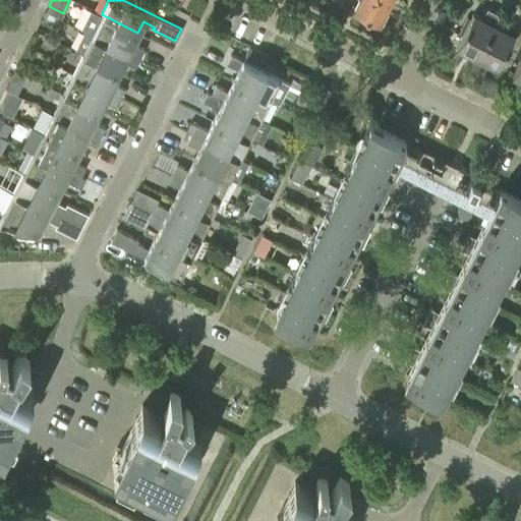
[(391,0),(389,0),(356,0),(352,9),(379,22),(391,0)]
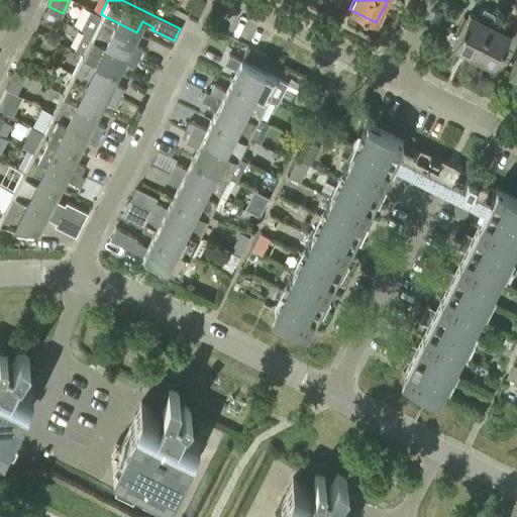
[(468,66),(495,13),(483,7),(478,18),(469,14),(453,44),(468,52),(461,63),(468,66)]
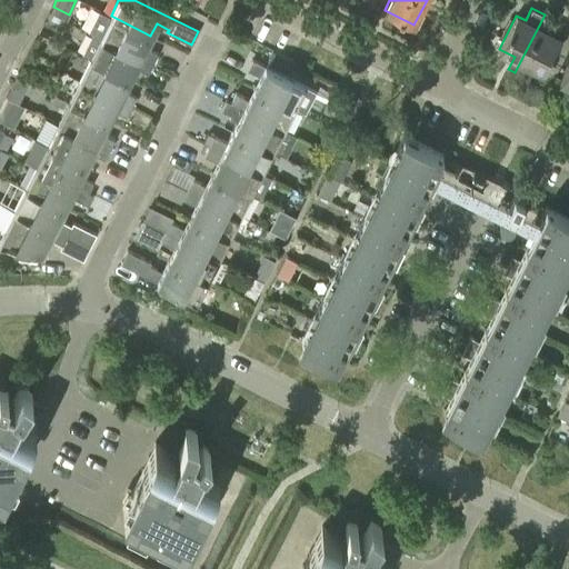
[(557,20),(545,15),(515,72),(522,77),(528,63),(543,71),(560,38),(551,33),(557,20)]
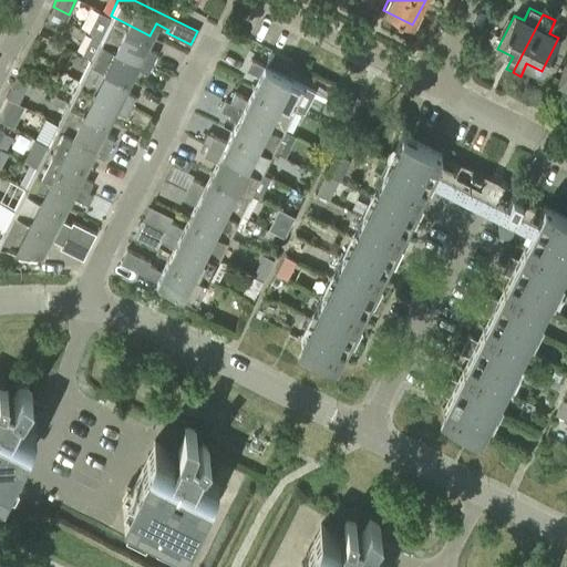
[(111,16),(100,37),(152,63),(156,53),(144,47),(150,35),(111,16)]
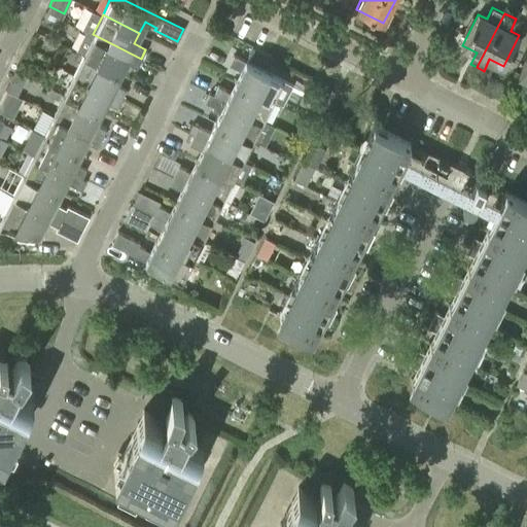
[(141,59),(93,34),(84,31),(75,50),(83,55),(119,72),(125,62),(137,68),(141,59)]
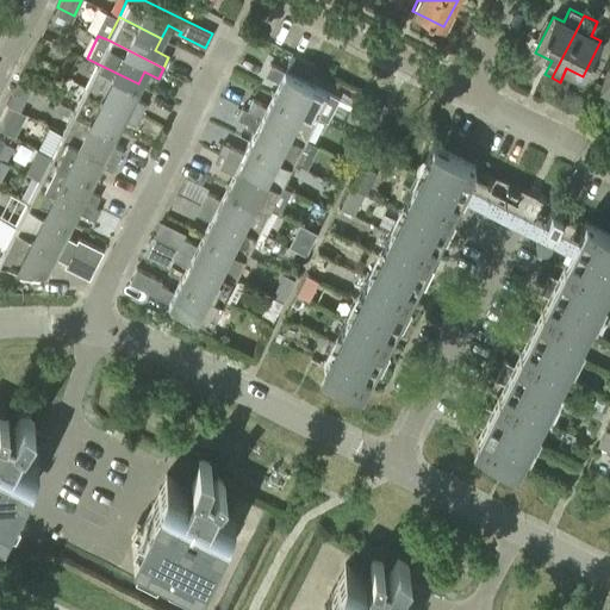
[(310,76),(315,67),(291,55),(286,64),(310,76)]
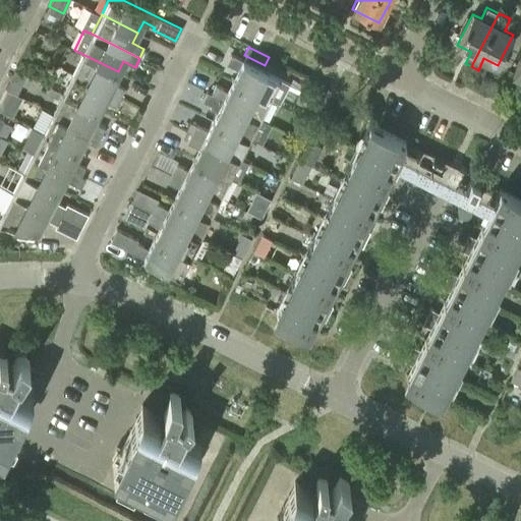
[(82,54),(72,73),(120,97),(124,89),(113,82),(118,71),(82,54)]
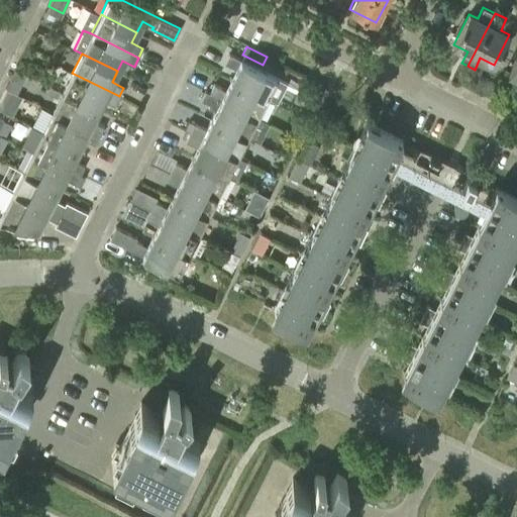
[(230,79),(266,97),(276,77),(229,54),(224,63),(235,69),(230,79)]
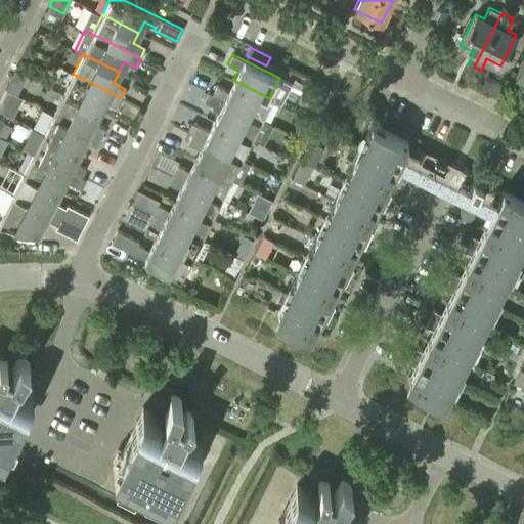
[(73,74),(62,93),(98,112),(104,100),(116,106),(121,97),(73,74)]
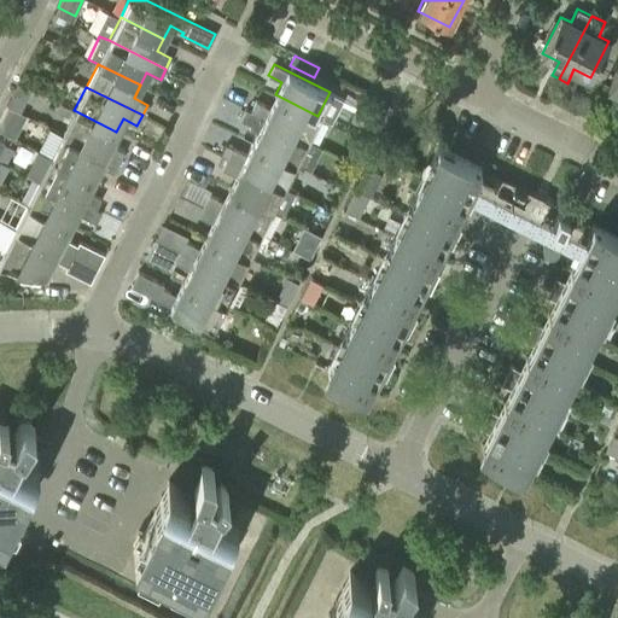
[(25,100),(12,94),(7,105),(19,111),(25,100)]
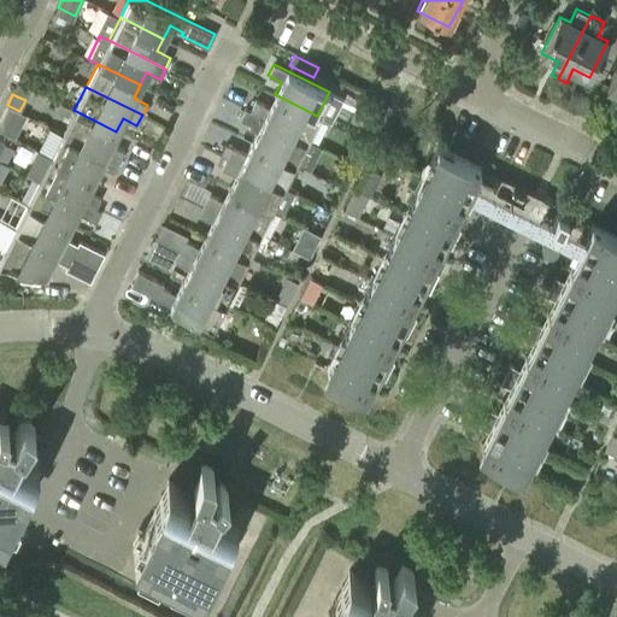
[(254,100),(250,111),(306,140),(317,116),(275,94),(269,107),(254,100)]
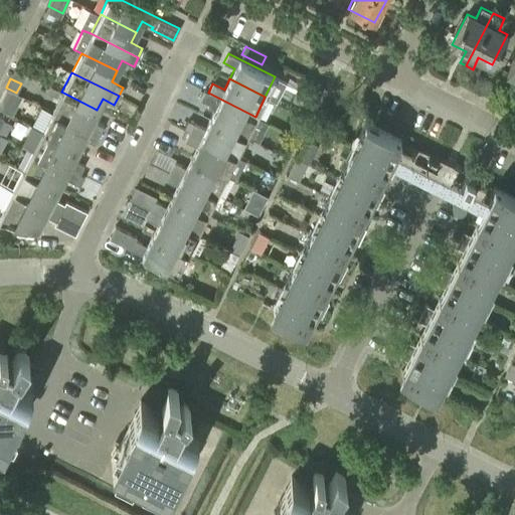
[(6,89),(0,100),(15,108),(21,96),(6,89)]
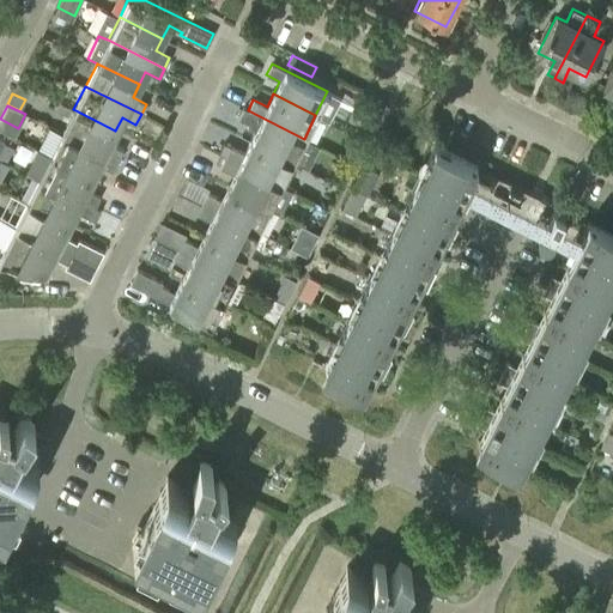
[(248,110),(243,108),(237,119),(247,123),(246,127),(254,132),(250,140),(292,162),(304,139),(248,110)]
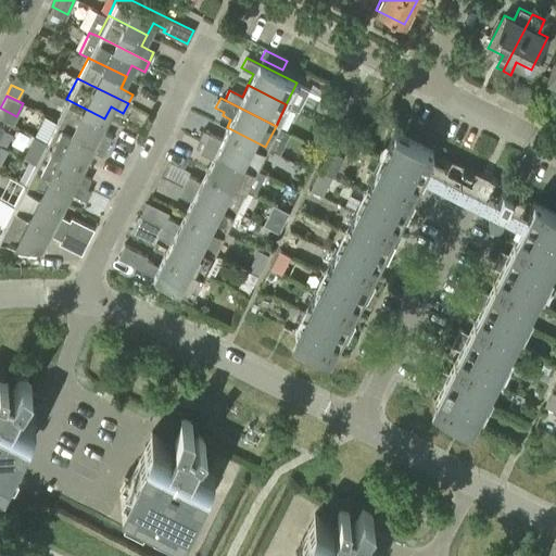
[(104,118),(66,99),(55,121),(106,146),(112,136),(99,130),(104,118)]
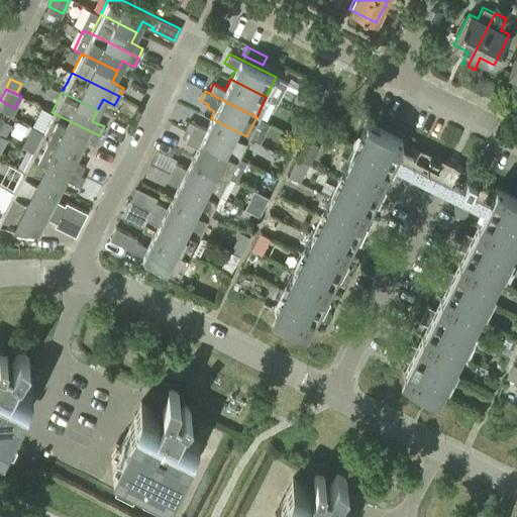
[(32,121),(43,125),(52,108),(40,103),(32,121)]
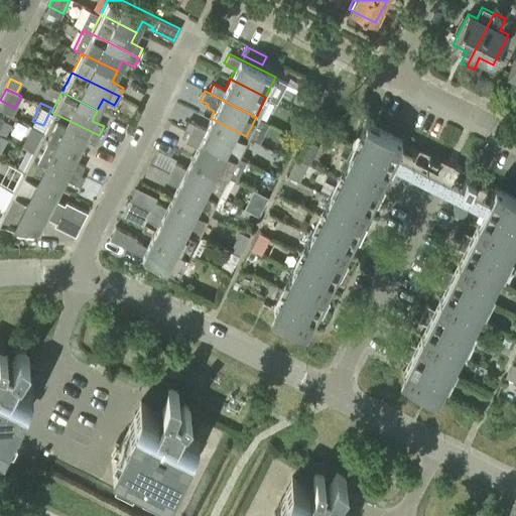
[(51,112),(42,131),(78,149),(83,138),(95,144),(99,135),(51,112)]
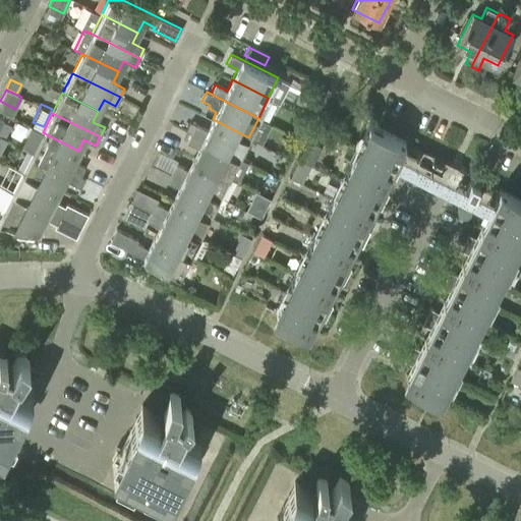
[(248,137),(213,119),(207,129),(195,124),(191,132),(191,133),(238,157),(248,137)]
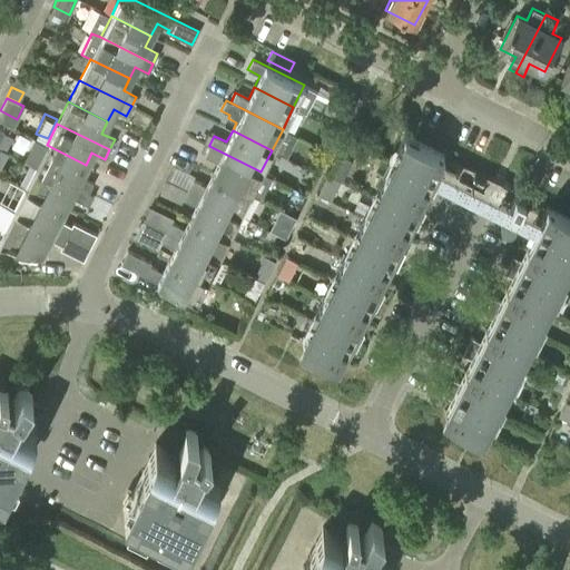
[(209,145),(214,136),(208,133),(204,141),(209,145)]
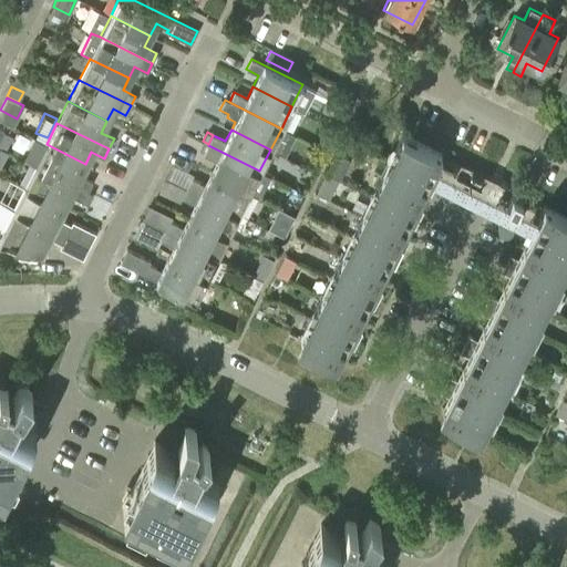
[(373,288),(385,264),(394,268),(402,251),(394,247),(405,224),(414,228),(423,210),(414,207),(420,196),(430,176),(440,158),(439,158),(441,154),(402,134),(297,344),(336,363),(344,346),(353,349),(361,332),(353,328),(366,305),(373,309),(378,300),(382,291),(373,288)]
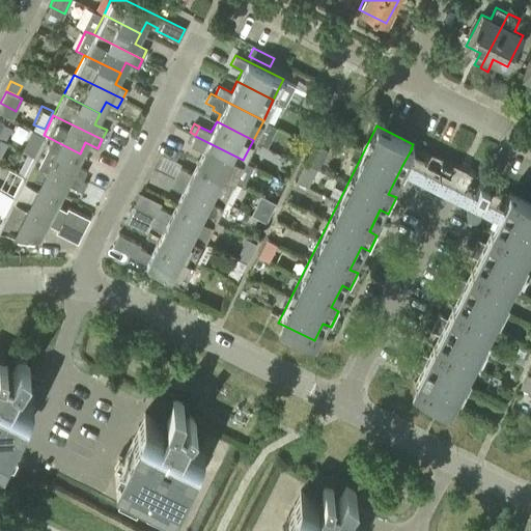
[(80,154),(44,135),(33,155),(82,179),(86,170),(75,164),(80,154)]
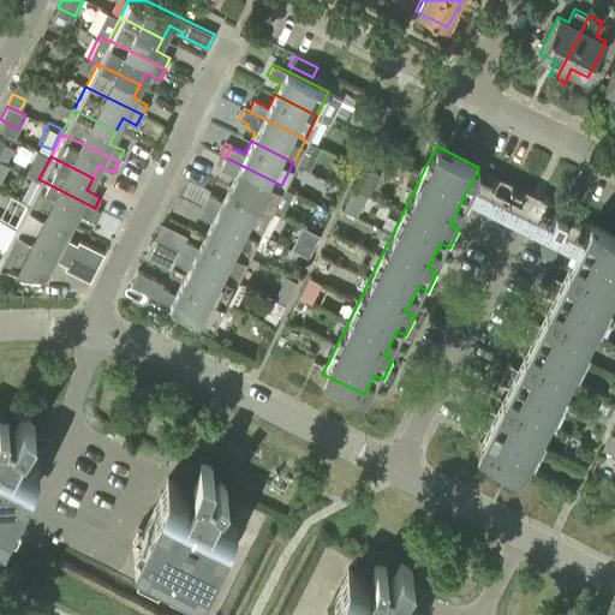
[(281,185),(226,157),(220,168),(233,174),(227,187),(270,208),(281,214),(292,191),(281,185)]
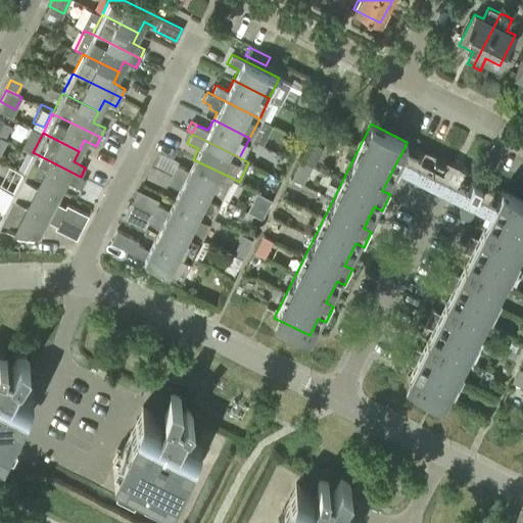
[(33,152),(22,173),(59,190),(64,180),(81,188),(85,179),(81,177),(33,152)]
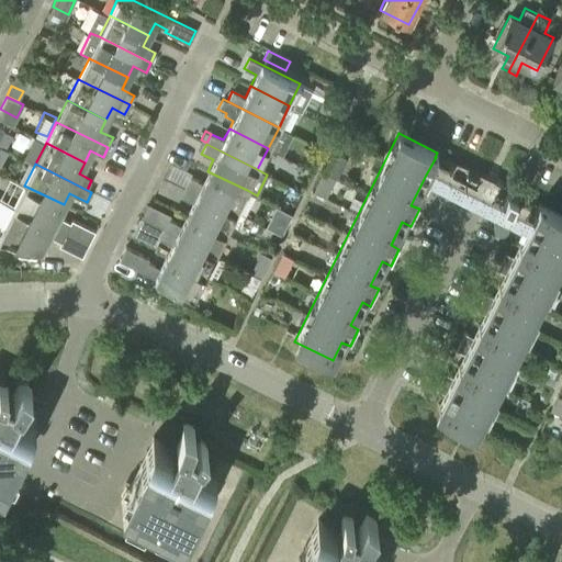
[(208,171),(202,182),(190,176),(184,186),(236,212),(247,190),(208,171)]
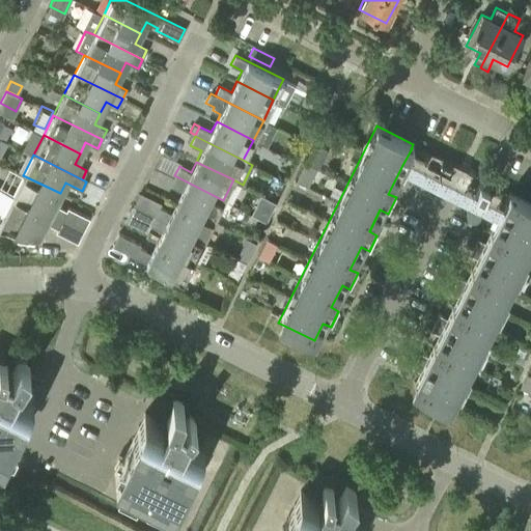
[(312,176),(316,168),(305,163),(301,171),(312,176)]
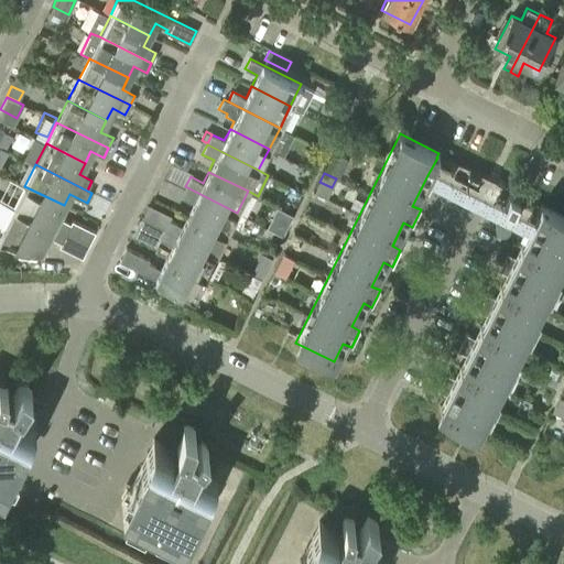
[(64,205),(24,186),(14,207),(88,245),(95,231),(72,219),(71,223),(57,217),(64,205)]
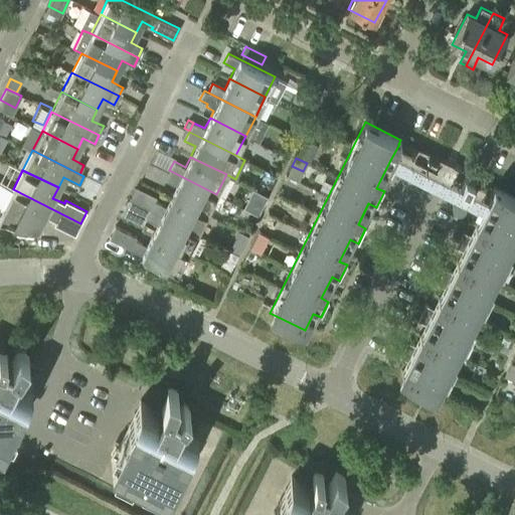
[(216,194),(169,170),(165,179),(176,185),(171,195),(206,213),(216,194)]
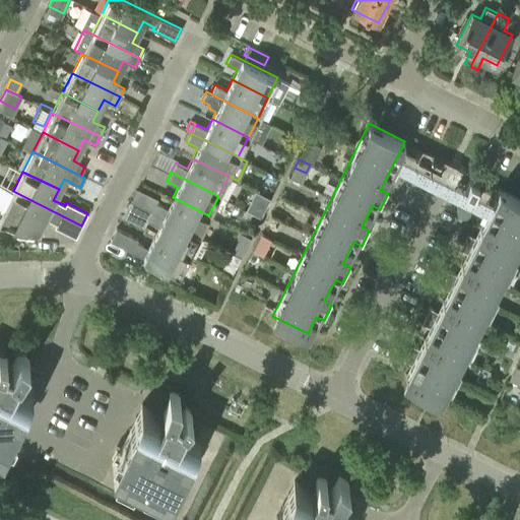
[(465,185),(474,189),(477,182),(469,178),(465,185)]
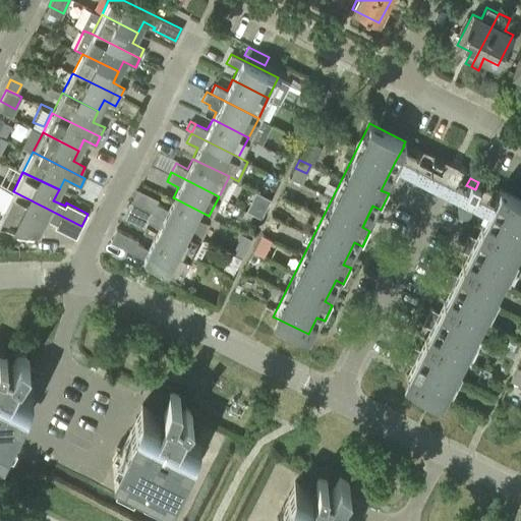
[(480,228),(475,237),(468,233),(460,249),(467,253),(462,264),(457,275),(449,271),(442,286),(449,290),(438,311),(430,308),(426,315),(422,324),(430,328),(419,349),(411,345),(408,352),(404,360),(411,364),(403,382),(439,400),(520,236),(520,199),(500,189),(498,192),(494,201),(480,227),(480,228)]
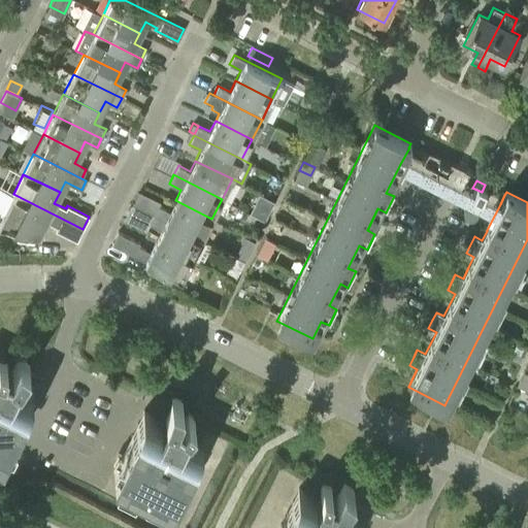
[(83,229),(13,194),(0,219),(0,225),(39,232),(45,221),(57,227),(55,230),(76,240),(83,229)]
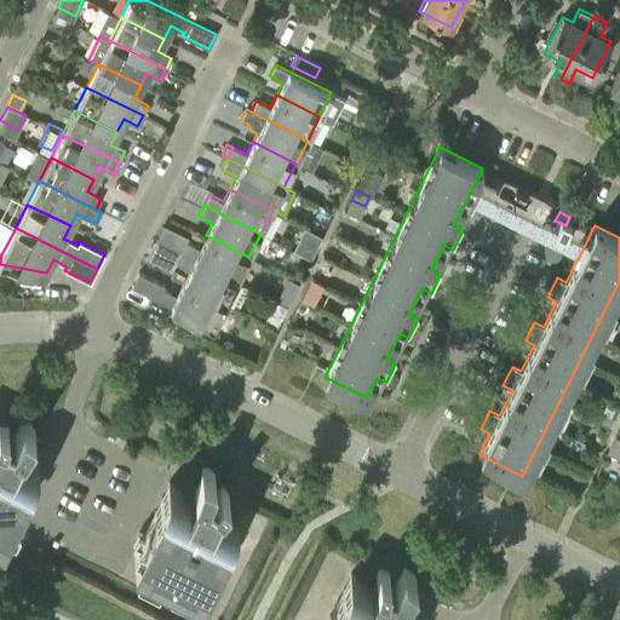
[(181,252),(237,280),(248,257),(206,235),(200,248),(185,241),(181,252)]
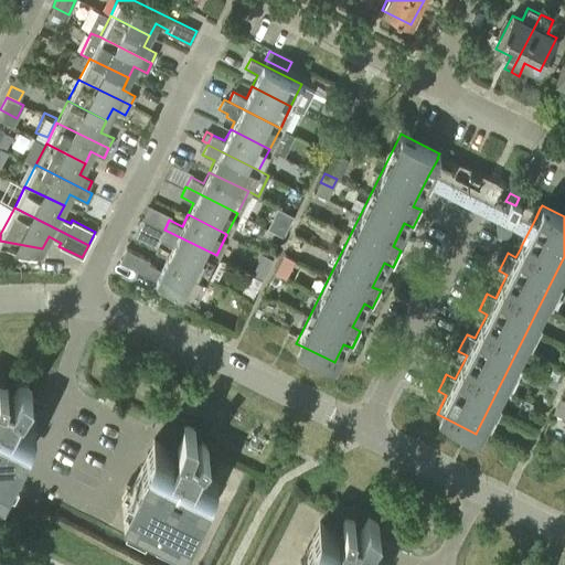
[(216,255),(164,230),(159,240),(172,245),(166,257),(205,277),(216,255)]
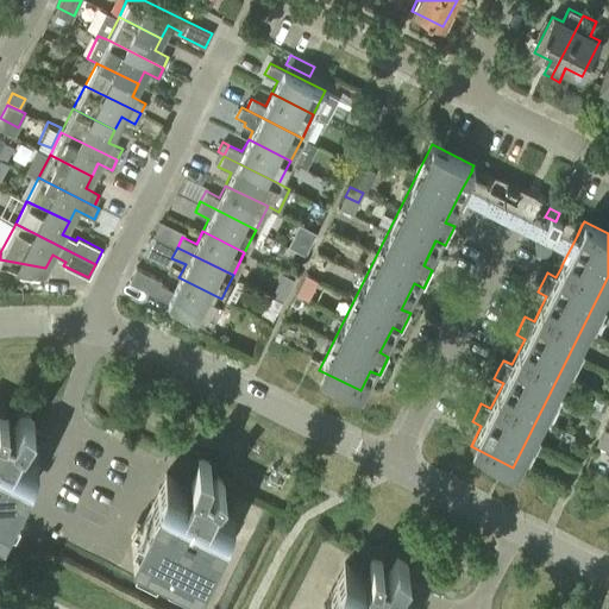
[(221,299),(179,277),(173,289),(159,283),(161,280),(136,268),(129,281),(209,321),(221,299)]
